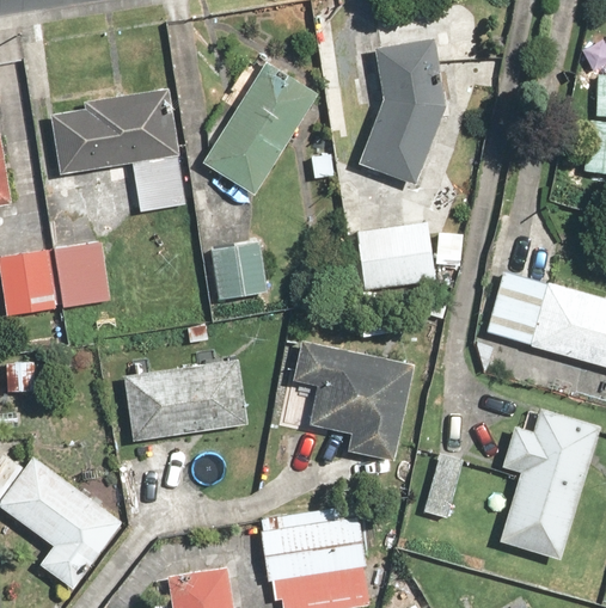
[(415,186),(446,105),(434,37),(373,47),(381,103),(357,164),(415,186)]
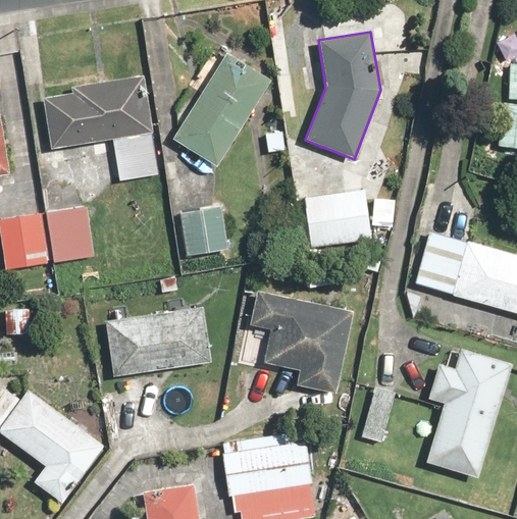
[(216,166),(270,80),(225,52),(171,139),(216,166)]
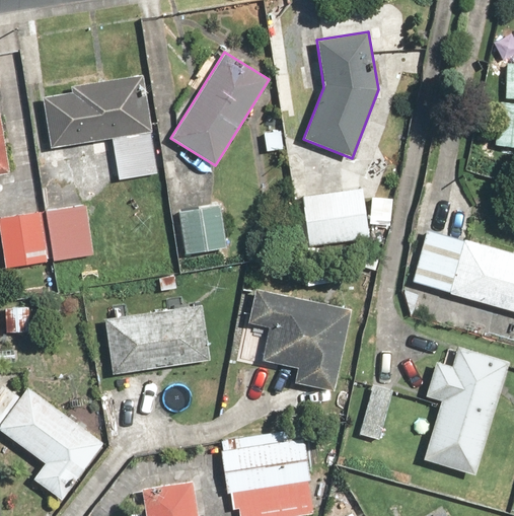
[(513,65),(505,66),(506,100),(513,99),(513,65)]
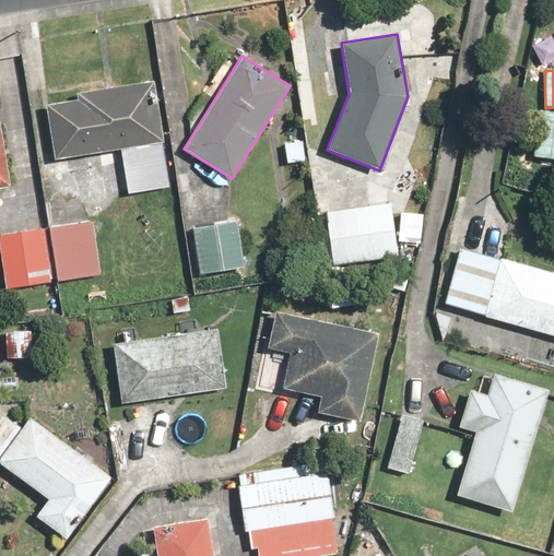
[(46,105),(54,160),(163,144),(154,81),(74,92),(75,101),(46,105)]
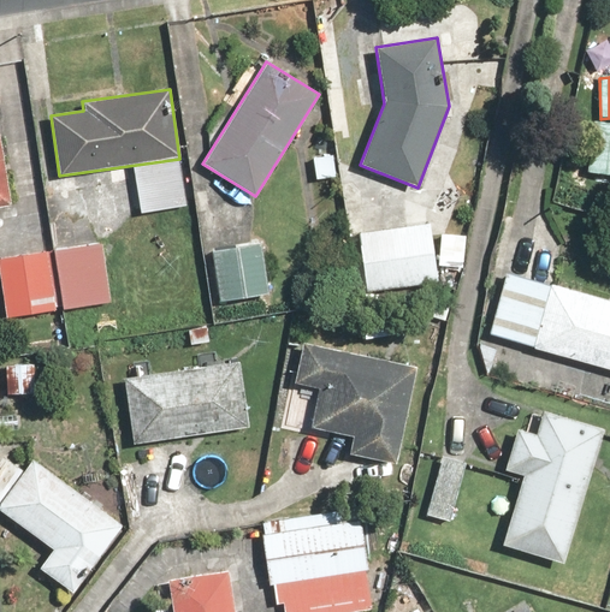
[(609,125),(594,124),(590,173),(609,176),(609,125)]
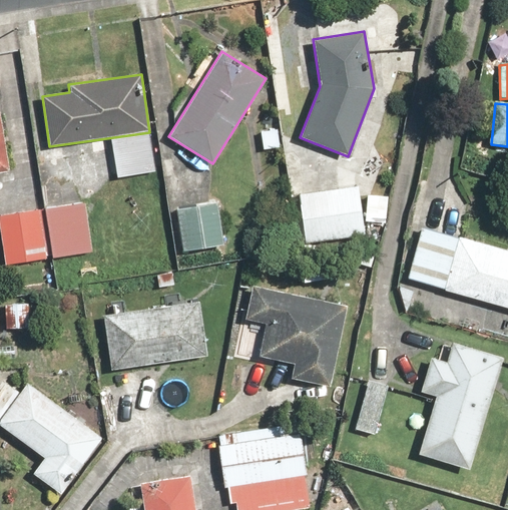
[(0,172),(9,171),(0,111),(0,172)]
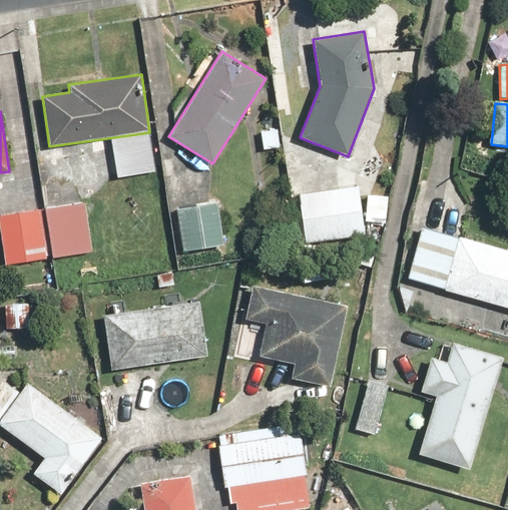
[(360,186),(304,194),(312,245),(367,237),(360,186)]
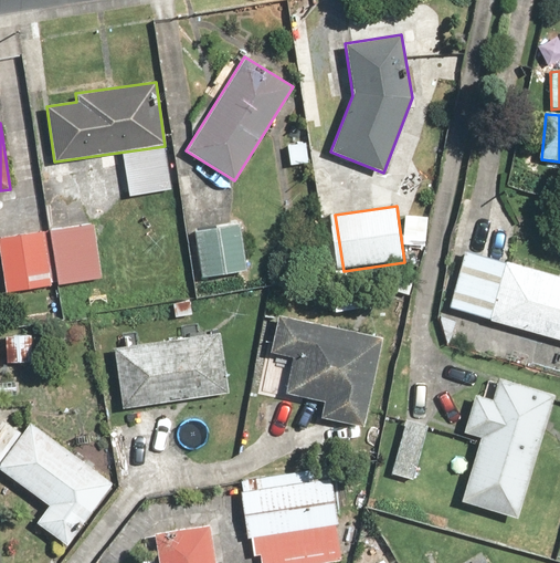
[(65,233),(75,288),(117,280),(107,226),(65,233)]
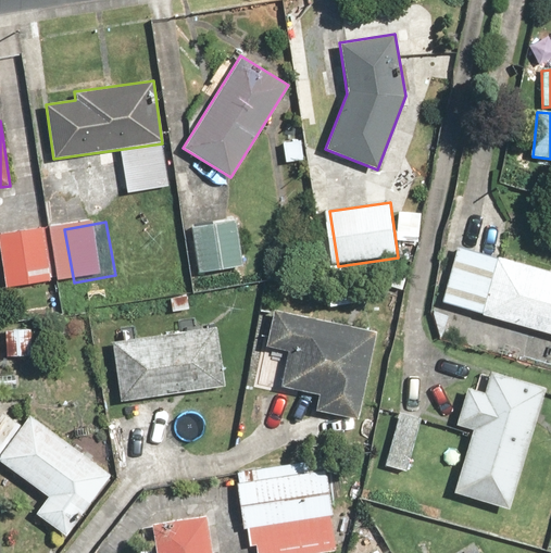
[(249,224),(202,231),(209,275),(255,267),(249,224)]
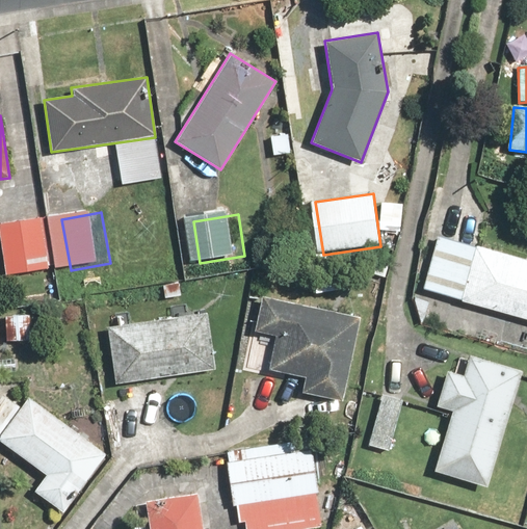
[(60,272),(51,221),(6,230),(17,280),(60,272)]
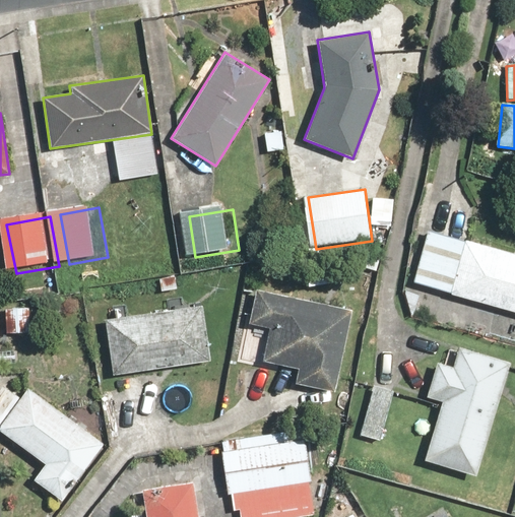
[(514,253),(429,230),(413,284),(514,313),(514,253)]
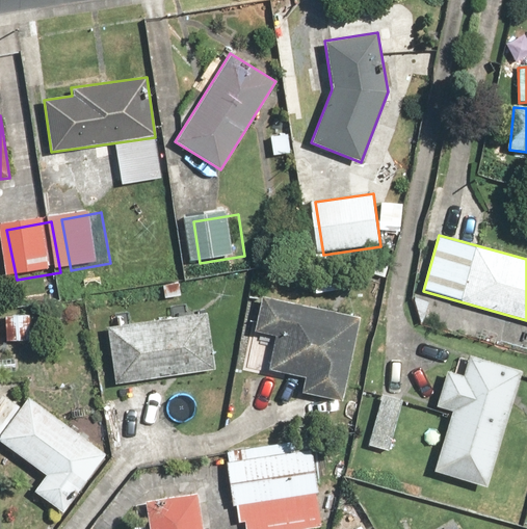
[(391,262),(365,257),(360,276),(387,283),(391,262)]
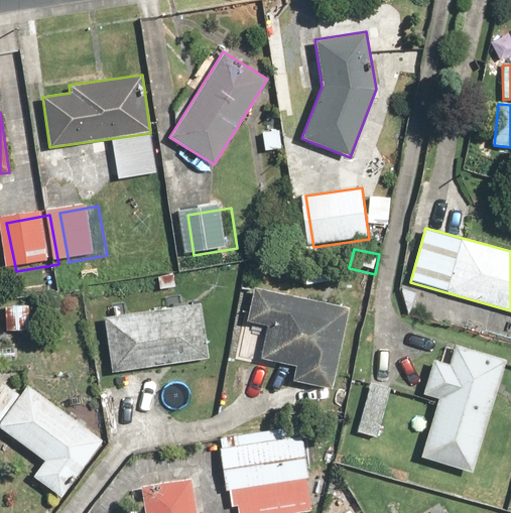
[(348,307),(254,288),(246,323),(267,328),(260,359),(295,367),(292,383),(330,391),(348,307)]
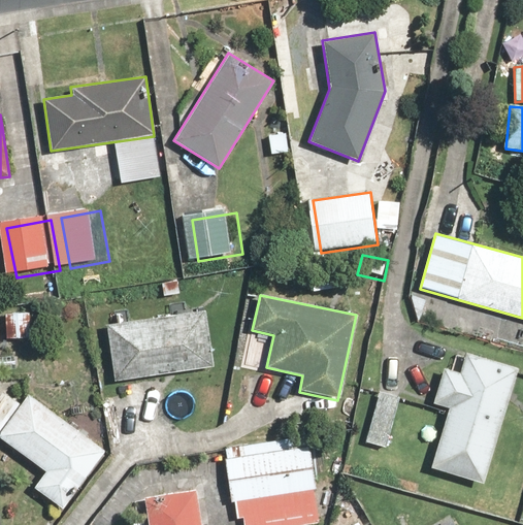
[(106,326),(113,381),(213,367),(205,312),(106,326)]
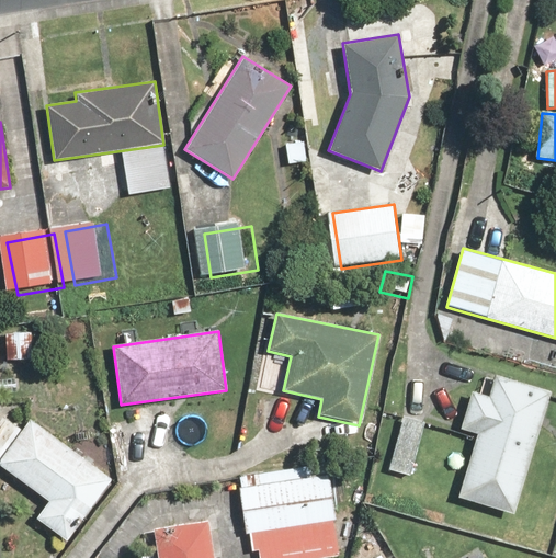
[(40,334),(11,337),(14,366),(43,364),(40,334)]
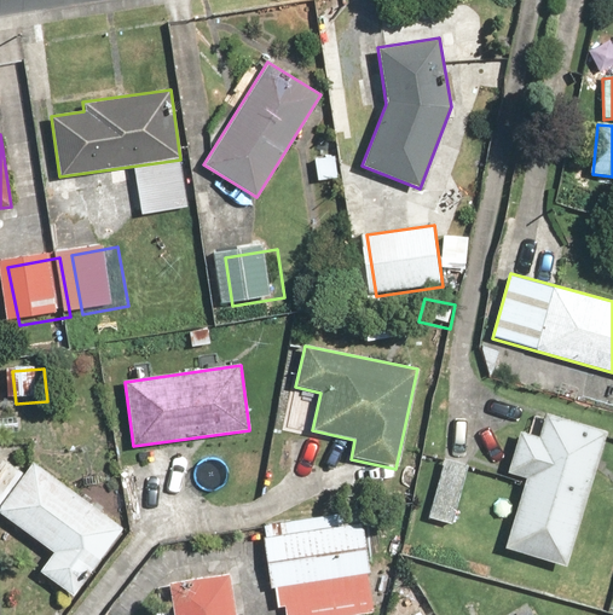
[(607,431),(543,413),(537,437),(518,431),(505,473),(525,479),(505,549),(568,567),(607,431)]
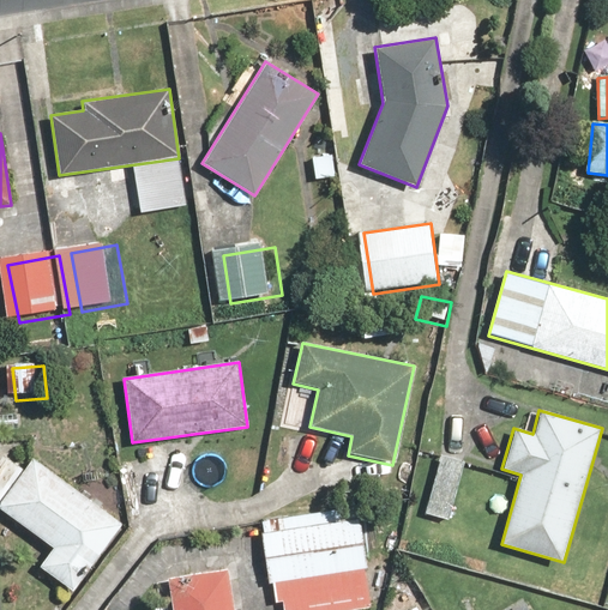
[(4,457),(0,460),(0,508),(53,548),(38,568),(73,592),(122,525),(31,459),(23,470),(4,457)]
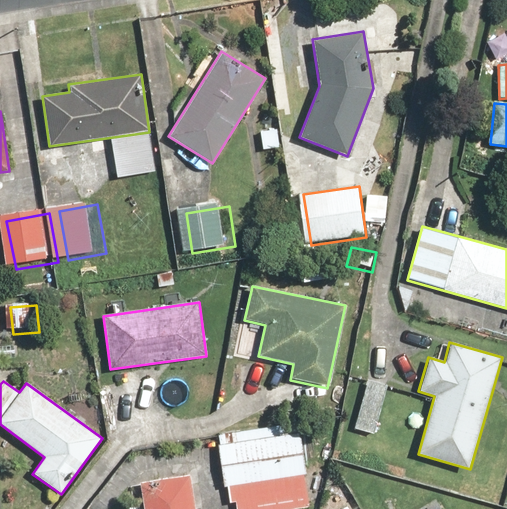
[(390,388),(368,381),(353,434),(375,440),(390,388)]
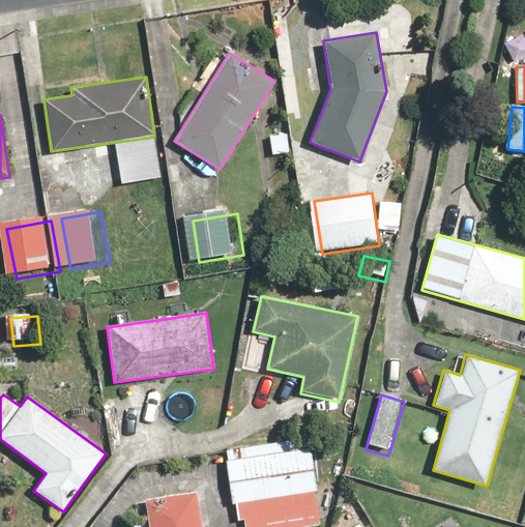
[(228,506),(236,504),(238,523),(245,522),(245,526),(317,526),(313,492),(322,491),(316,442),(222,455),(228,506)]
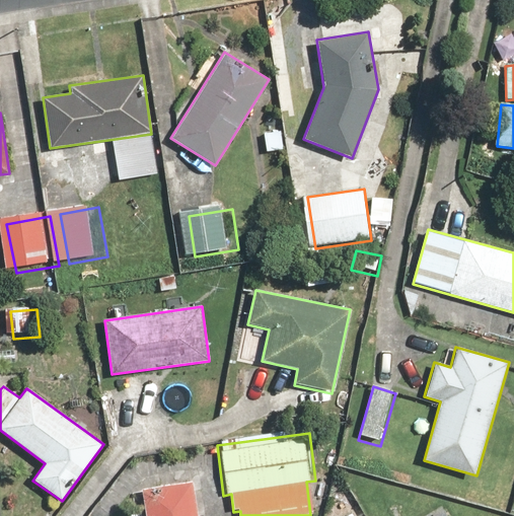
[(197,515),(192,483),(142,490),(146,515),(197,515)]
